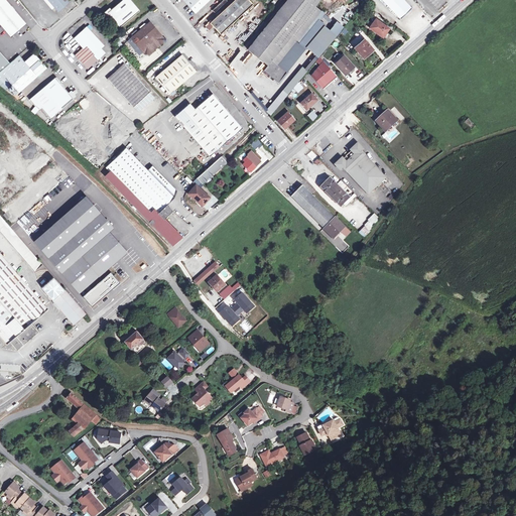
[(5,0),(0,0),(0,23),(11,37),(26,24),(5,0)]
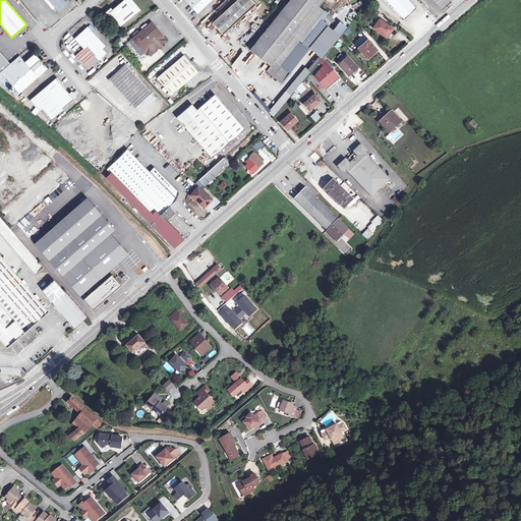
[(69,1),(68,0),(48,0),(58,11),(63,7),(69,1)]
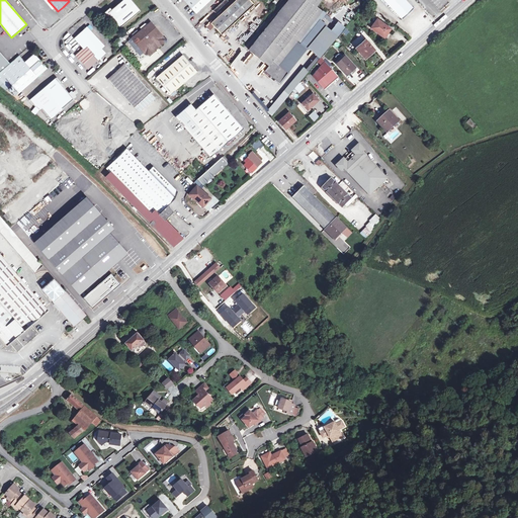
[(140,11),(131,0),(122,0),(111,10),(109,7),(104,12),(107,17),(110,15),(120,27),(140,11)]
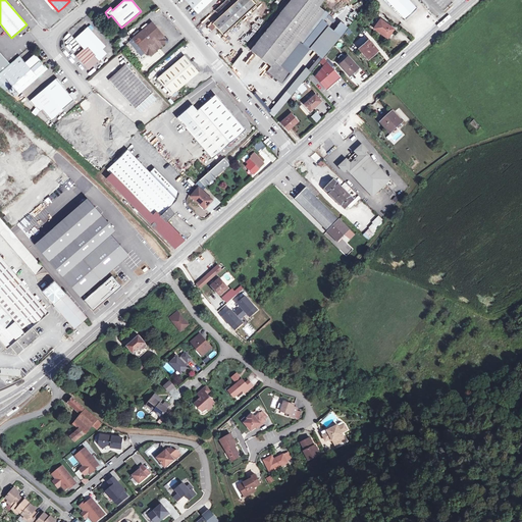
[(202,0),(185,0),(198,13),(207,5),(202,0)]
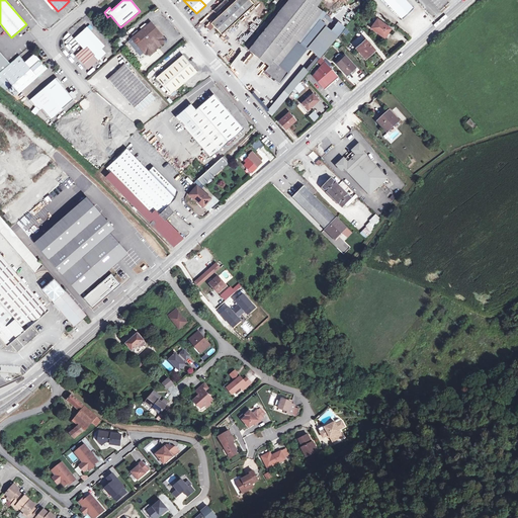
[(254,4),(250,0),(235,0),(210,23),(205,27),(209,31),(214,27),(222,34),(254,4)]
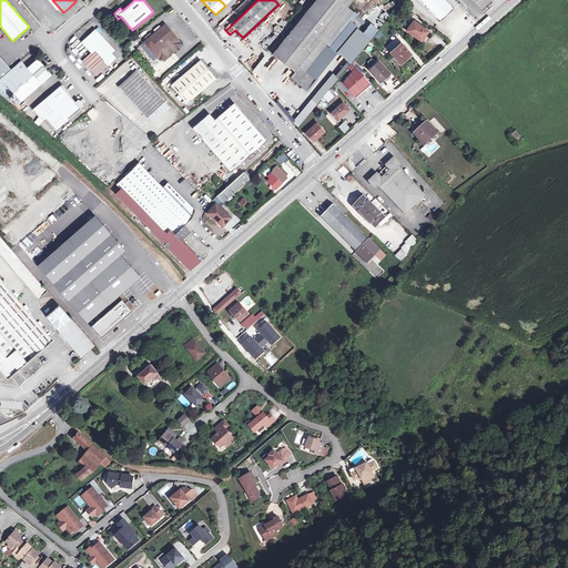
[(346,7),(351,0),(315,0),(272,54),(294,72),(290,78),(306,91),(315,80),(305,72),(353,12),(346,7)]
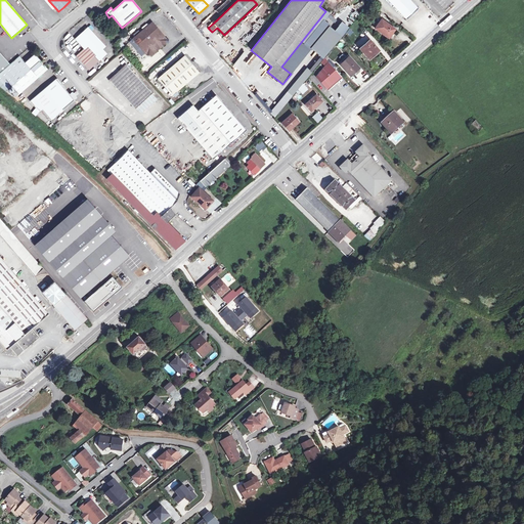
[(418,9),(409,0),(388,0),(406,19),(418,9)]
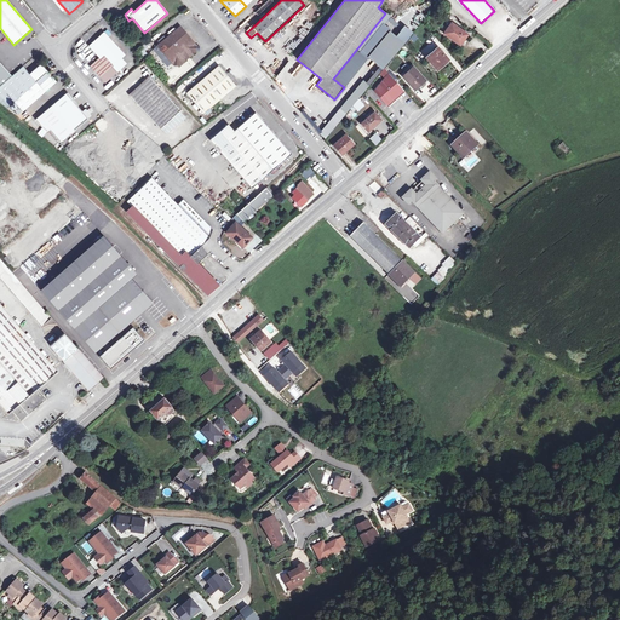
[(429,13),(434,17),(442,7),(437,4),(429,13)]
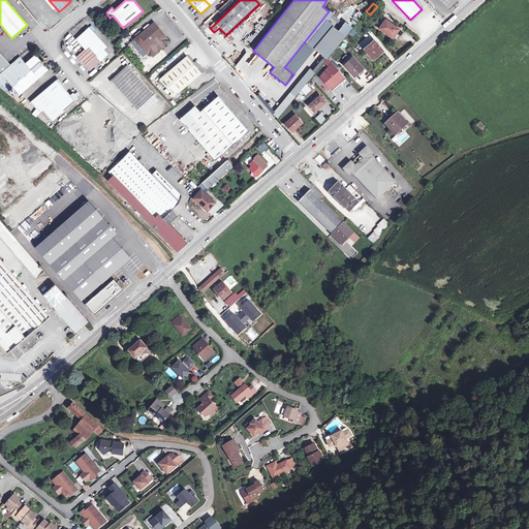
[(399,30),(385,20),(378,29),(393,39),(399,30)]
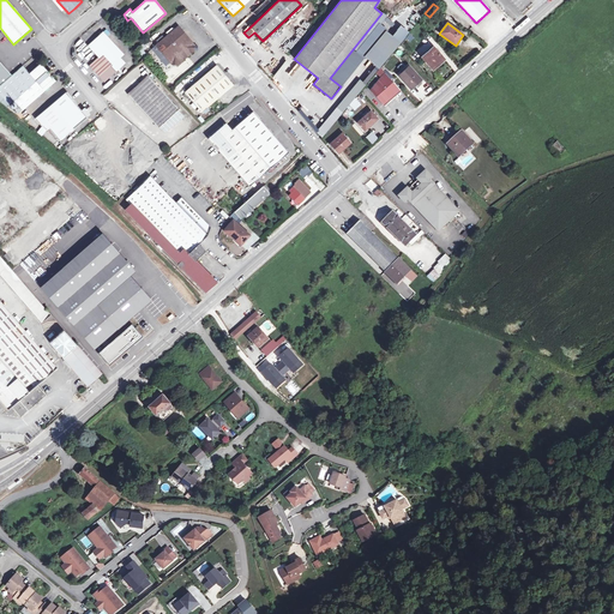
[(158,48),(169,61),(170,62),(173,62),(172,65),(178,65),(178,62),(179,64),(192,52),(192,50),(194,50),(194,48),(194,46),(192,46),(193,43),(178,26),(156,46),(158,48)]
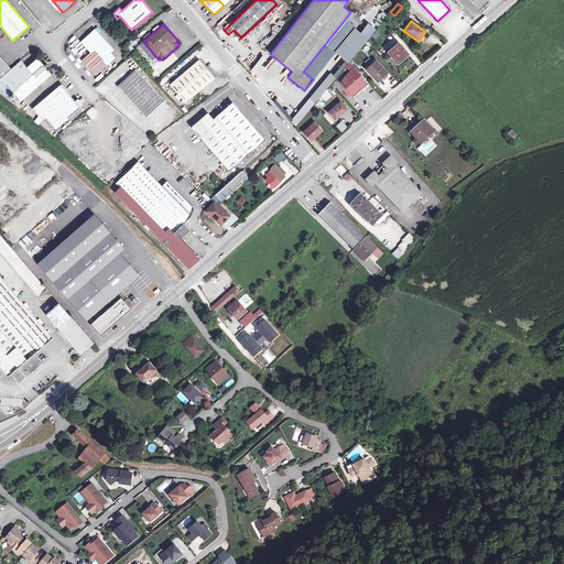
[(114,50),(95,30),(80,42),(90,53),(82,61),(91,71),(110,53),(114,50)]
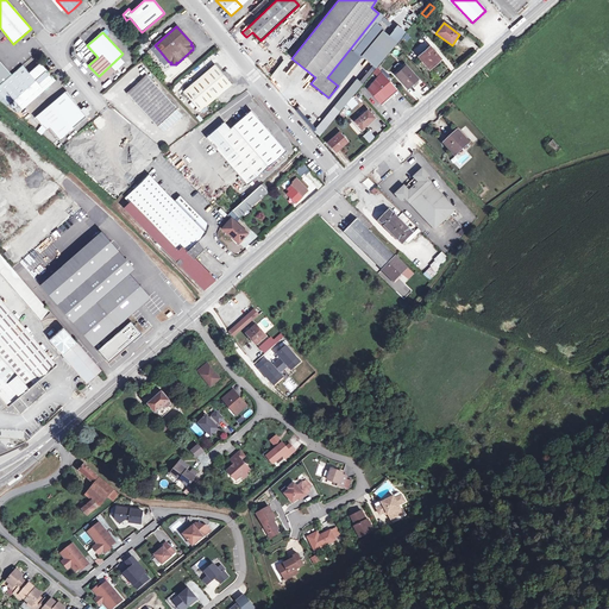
[(168,61),(157,48),(152,51),(164,64),(168,61)]
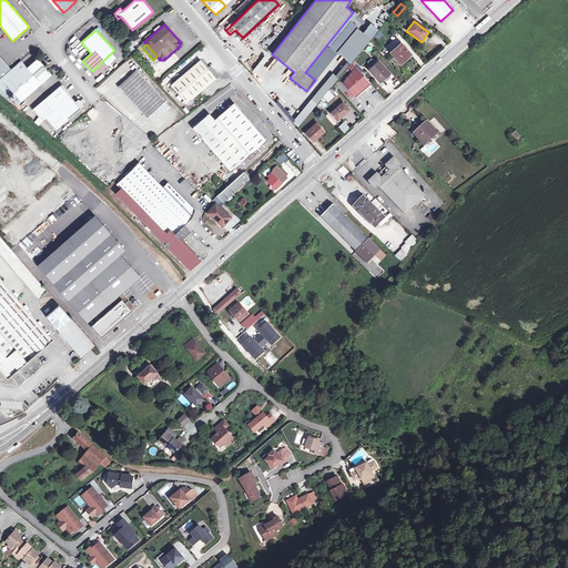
[(401,61),(403,62),(411,56),(401,44),(391,53),(398,62),(401,61)]
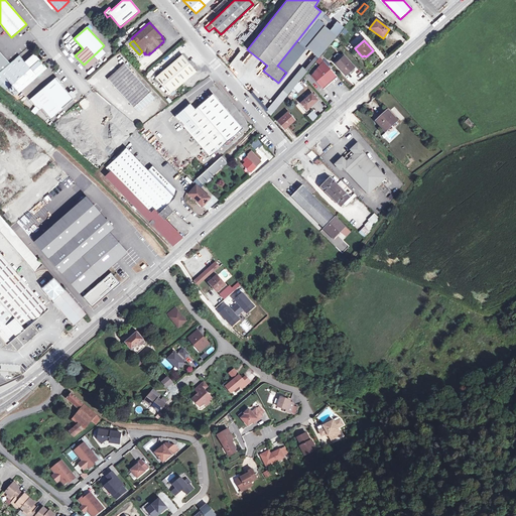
[(101,48),(84,65),(88,70),(105,53),(101,48)]
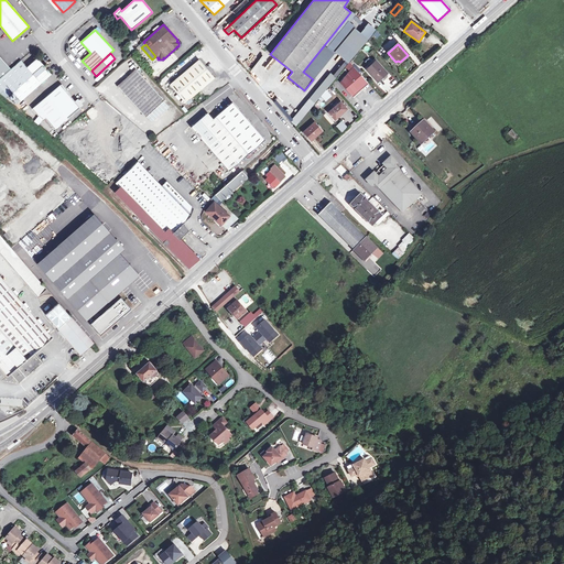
[(252,72),(264,57),(262,55),(250,69),(252,72)]
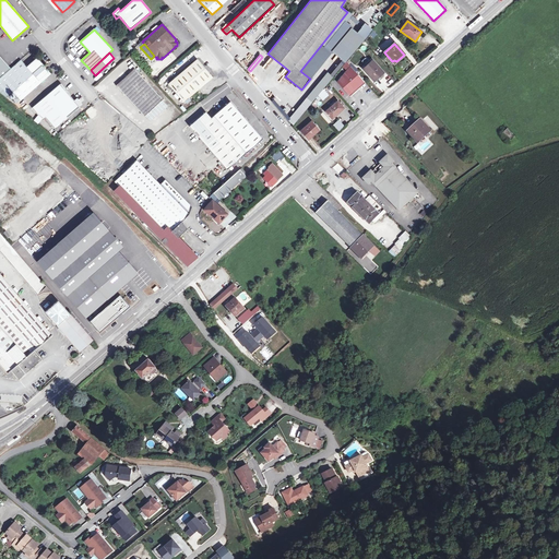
[(0,56),(0,78),(11,69),(0,56)]
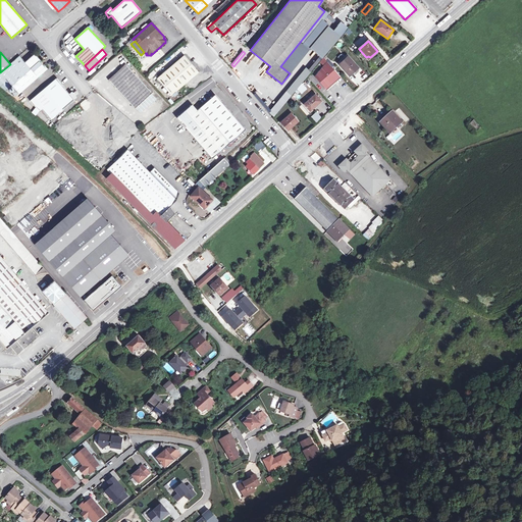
[(0,86),(6,92),(7,90),(10,93),(14,90),(18,95),(48,69),(34,53),(24,62),(19,56),(10,64),(0,72),(0,86)]
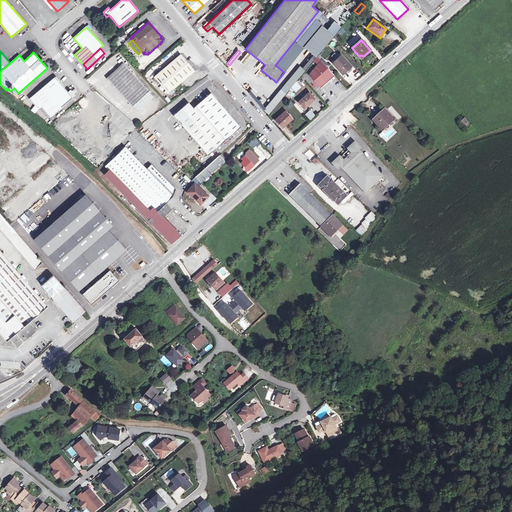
[(222,52),(219,55),(224,60),(227,57),(222,52)]
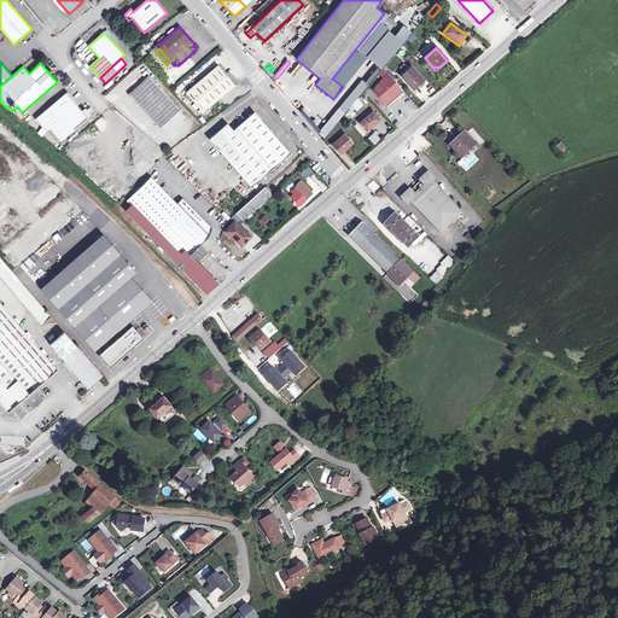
[(203,114),(235,86),(217,65),(186,93),(203,114)]
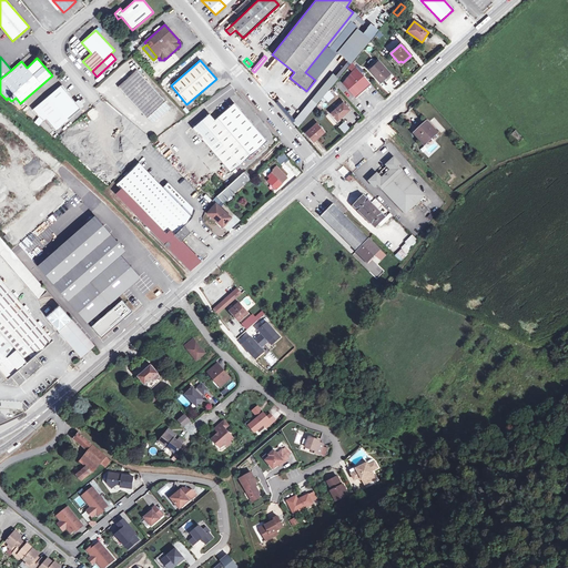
[(333,74),(331,72),(292,122),(298,127),(348,64),(343,61),(333,74)]
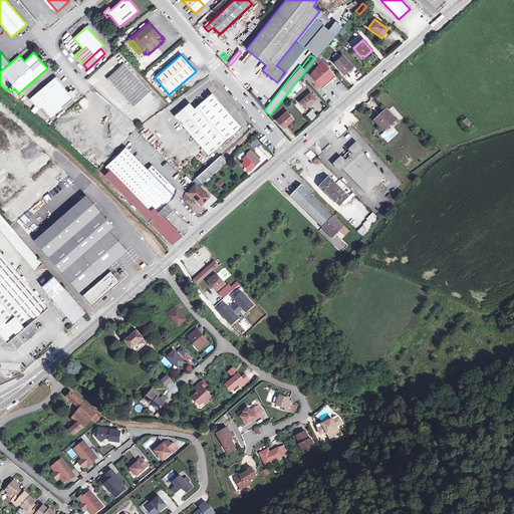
[(333,63),(343,74),(352,66),(342,55),(333,63)]
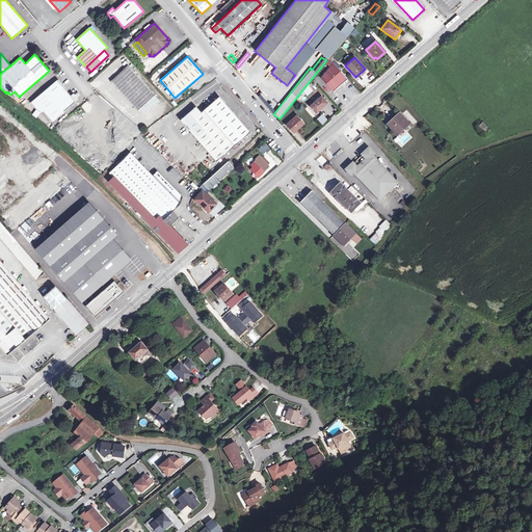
[(331,60),(325,67),(329,70),(335,64),(331,60)]
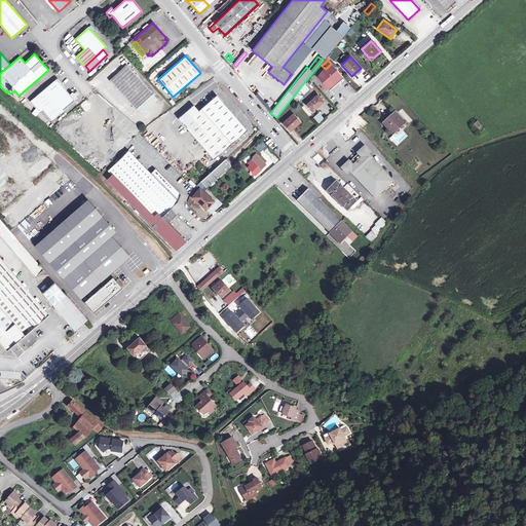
[(250,73),(255,65),(249,62),(243,70),(250,73)]
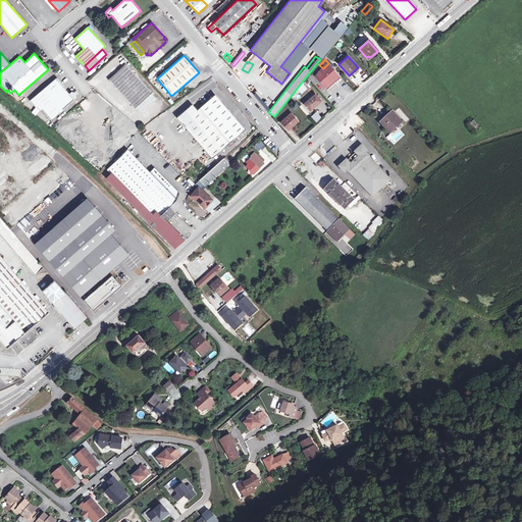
[(326,89),(341,76),(328,63),(323,68),(315,76),(326,89)]
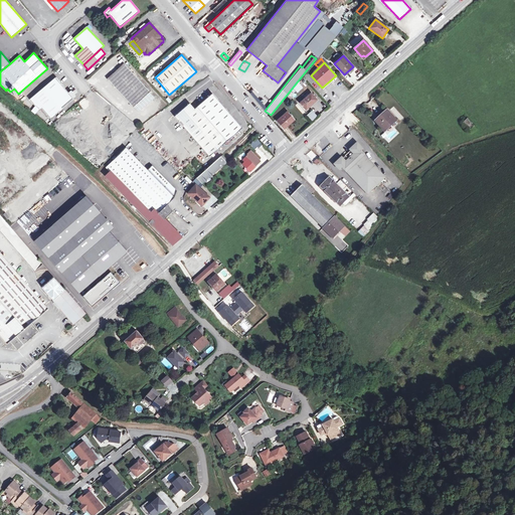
[(124,63),(107,78),(133,107),(149,92),(150,92),(124,63)]
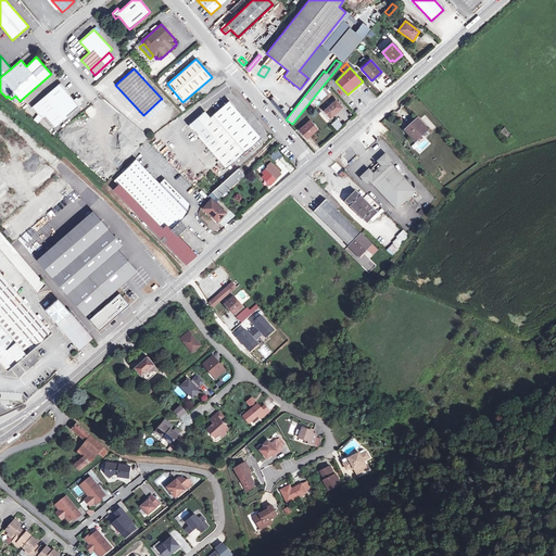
[(78,106),(60,84),(32,108),(36,113),(42,117),(45,116),(53,127),(78,106)]
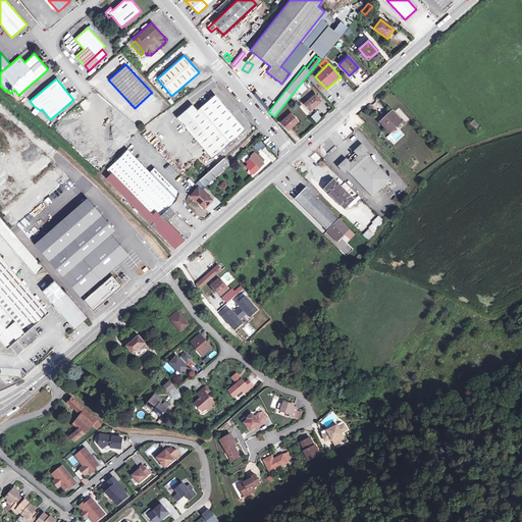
[(252,96),(267,112),(269,110),(255,93),(252,96)]
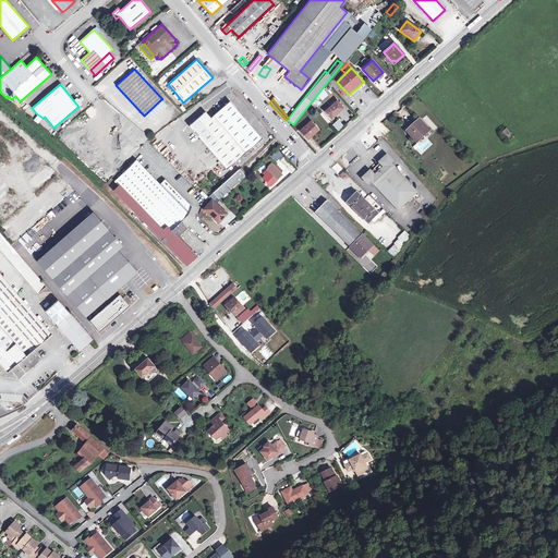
[(230,100),(210,118),(205,111),(189,125),(227,169),(262,138),(230,100)]
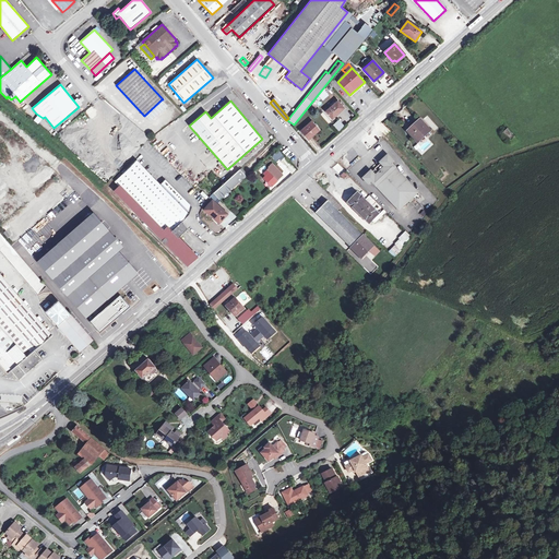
[(343,108),(337,100),(325,111),(331,118),(343,108)]
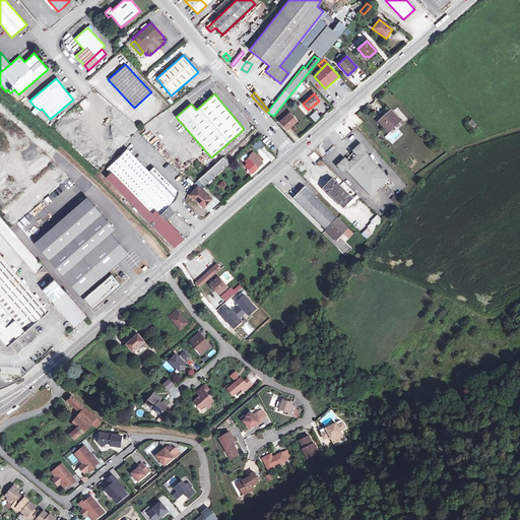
[(79,104),(84,108),(89,103),(84,99),(79,104)]
